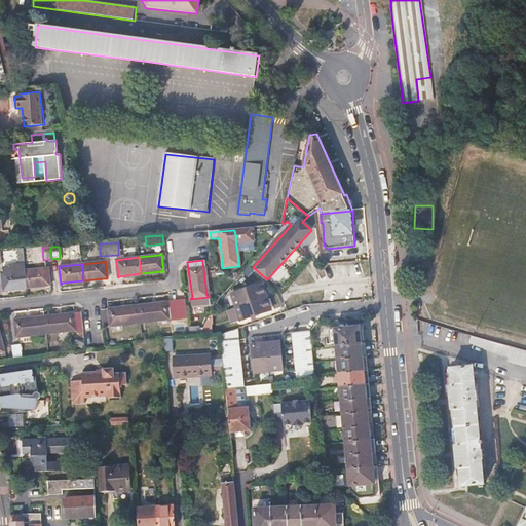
[(45,268),(26,270),(27,288),(47,285),(50,286),(48,267),(45,268)]
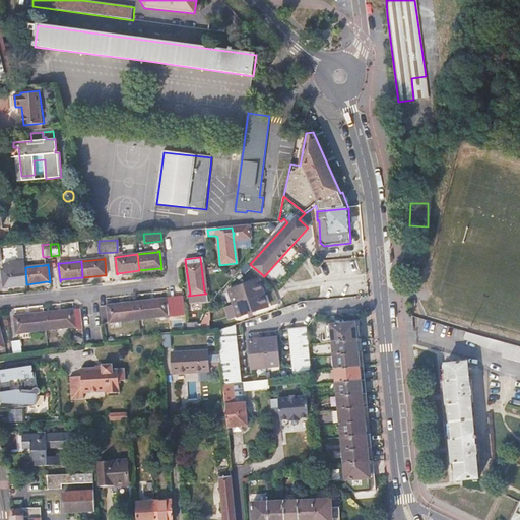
[(26,284),(25,267),(3,269),(1,269),(3,287),(7,286),(26,284)]
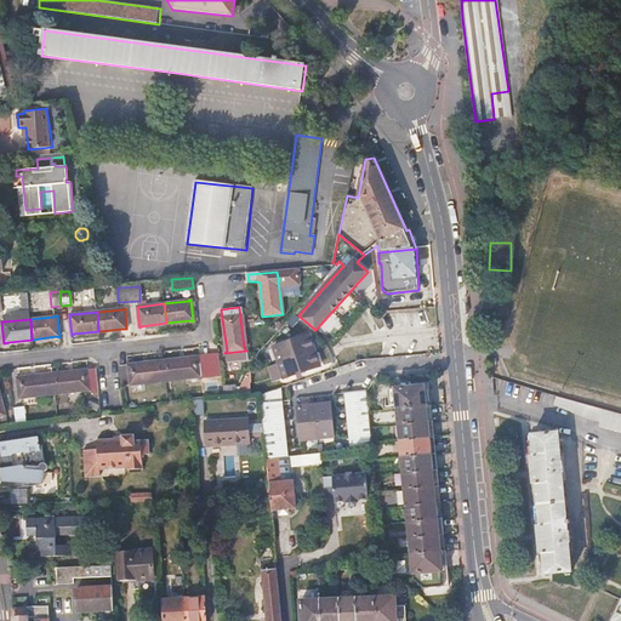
[(271,345),(279,377),(317,368),(308,335),(271,345)]
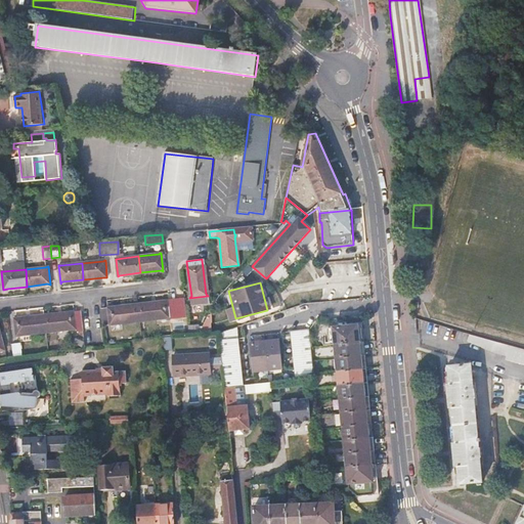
[(137,305),(139,321),(176,316),(178,317),(176,299),(174,300),(137,305)]
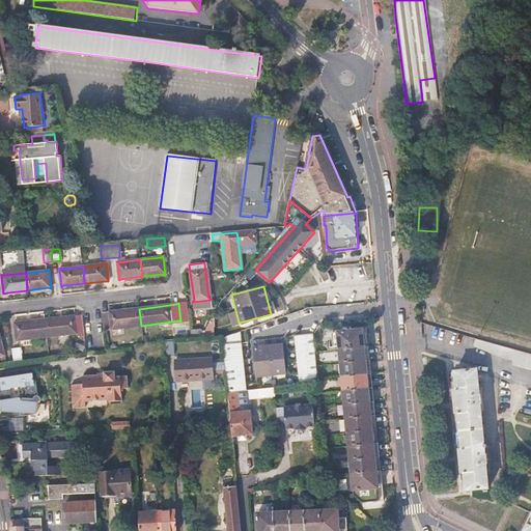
[(102,313),(104,331),(141,326),(139,309),(102,313)]
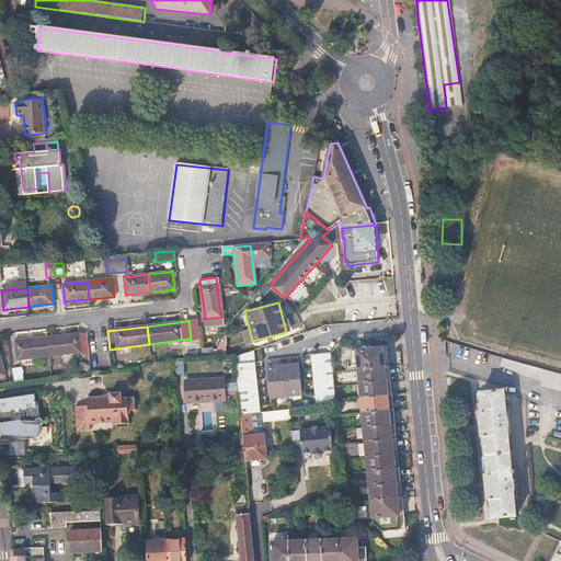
[(18,341),(15,341),(18,359),(20,359),(76,353),(81,353),(80,334),(78,334),(77,335),(18,341)]
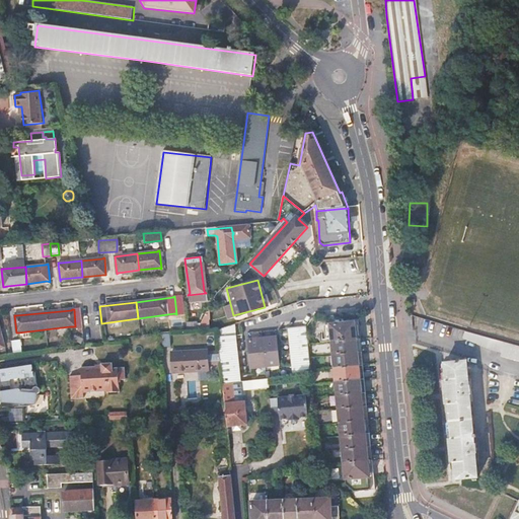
[(187,318),(189,329),(196,327),(194,318),(187,318)]
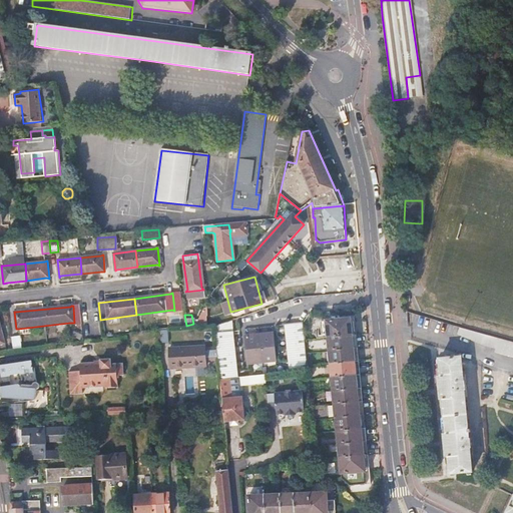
[(327,322),(328,338),(357,336),(355,320),(327,322)]
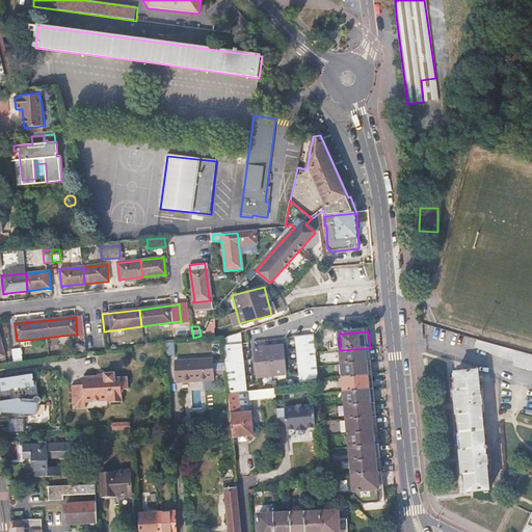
[(240,392),(234,333),(222,337),(222,338),(229,394),(240,392)]
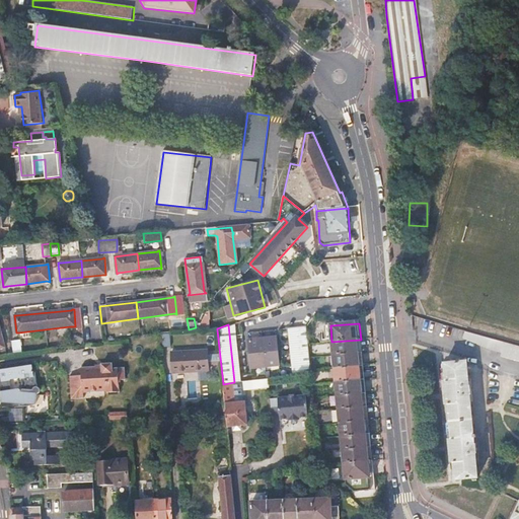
[(311,375),(307,326),(290,327),(294,376),(311,375)]
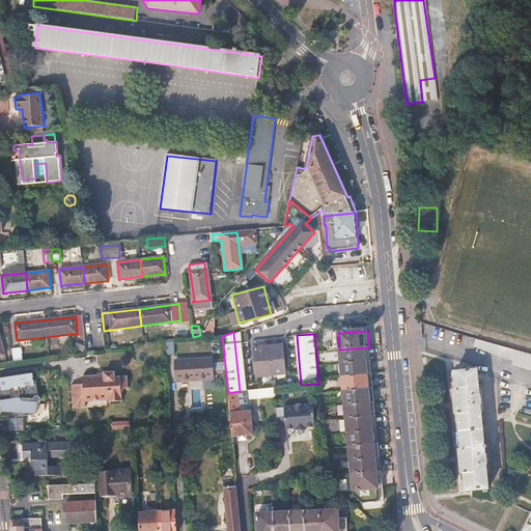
[(105,340),(106,347),(121,345),(120,338),(105,340)]
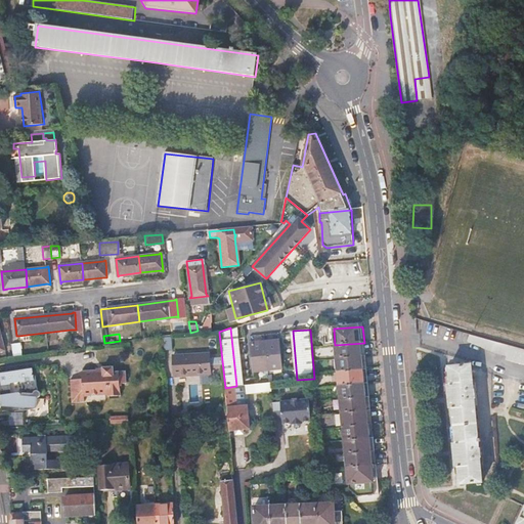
[(523,350),(511,347),(470,335),(469,343),(495,352),(509,356),(508,360),(523,363),(523,350)]
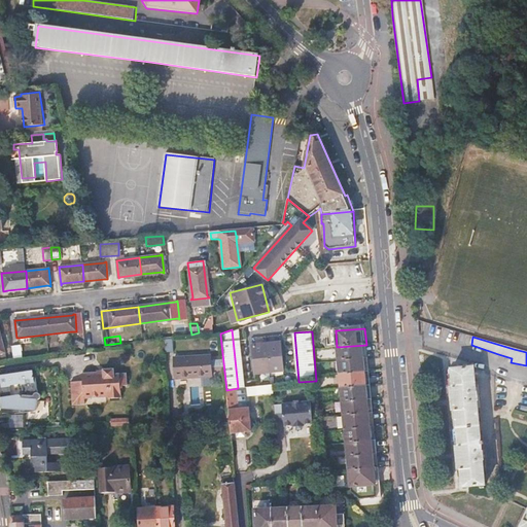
[(526,343),(516,341),(514,349),(526,352),(526,343)]
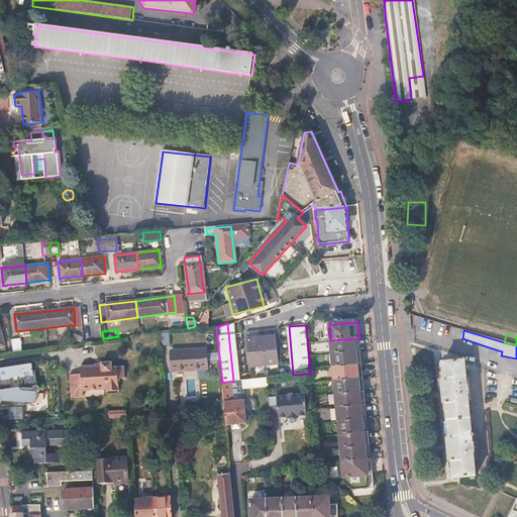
[(271,336),(243,339),(246,368),(274,365),(271,336)]
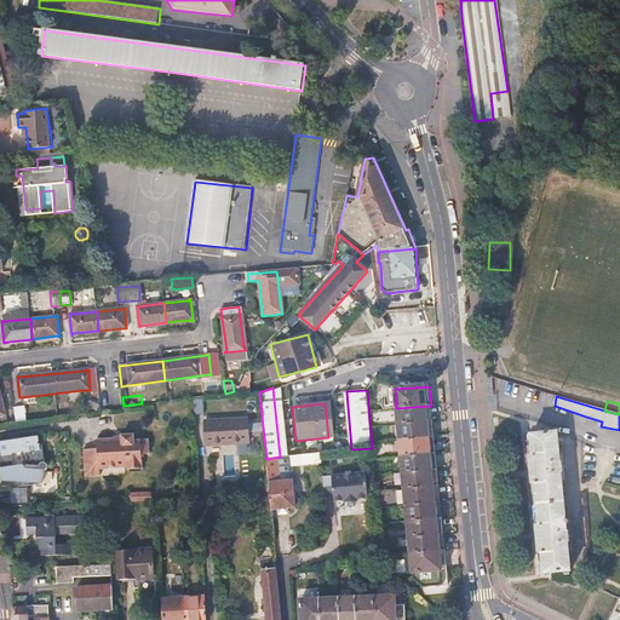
[(431,406),(396,408),(397,425),(432,422),(431,406)]
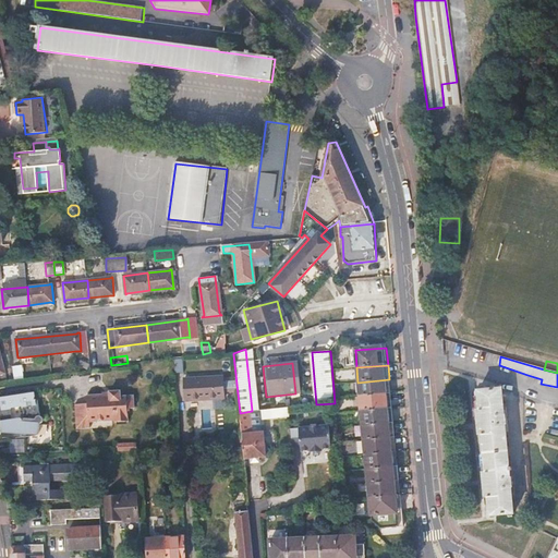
[(346,371),(334,370),(332,379),(344,380),(346,371)]
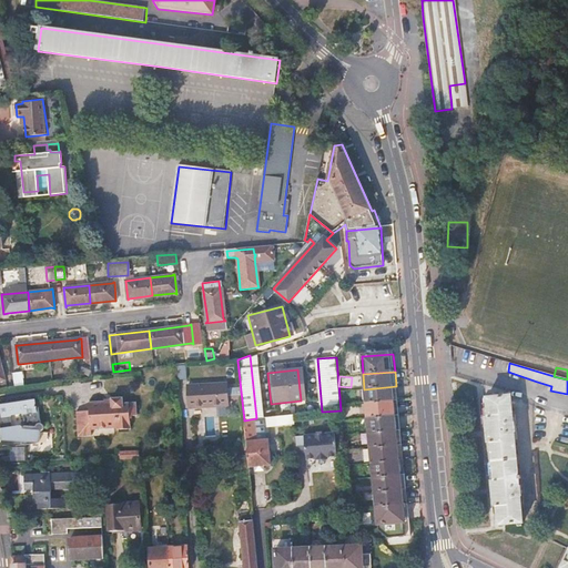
[(227,383),(188,384),(189,406),(229,404),(227,383)]
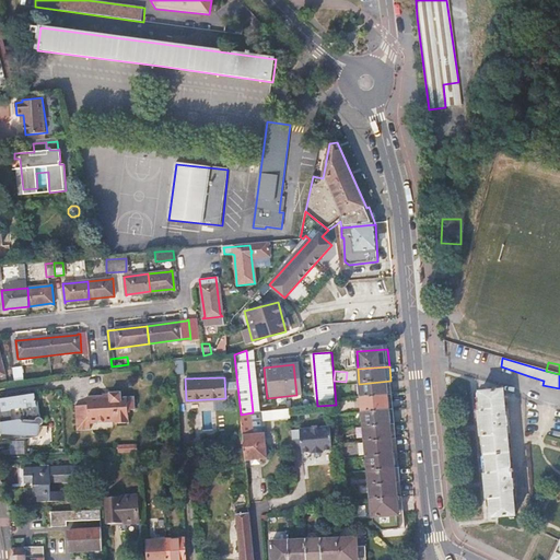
[(391,381),(359,384),(361,399),(392,396),(391,381)]
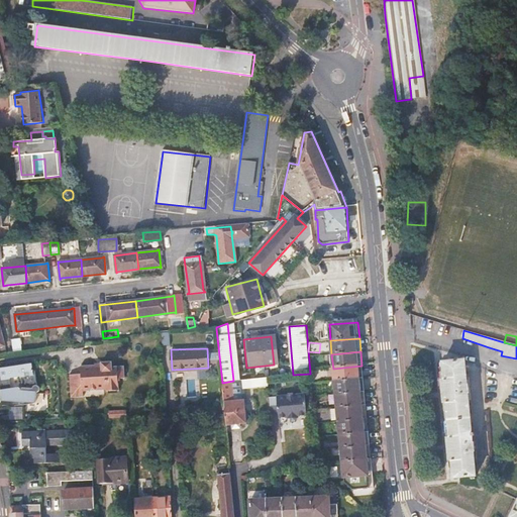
[(124,379),(123,367),(111,367),(110,362),(100,362),(100,365),(80,366),(81,374),(68,375),(70,397),(82,397),(82,391),(106,389),(106,392),(117,391),(117,379),(124,379)]
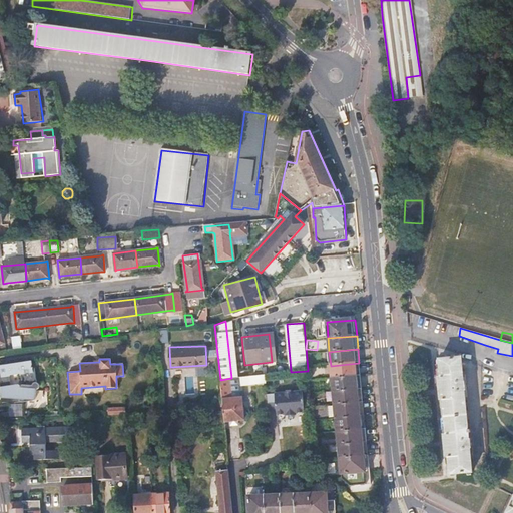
[(459,474),(473,473),(466,389),(463,359),(447,360),(438,361),(448,475),(459,474)]
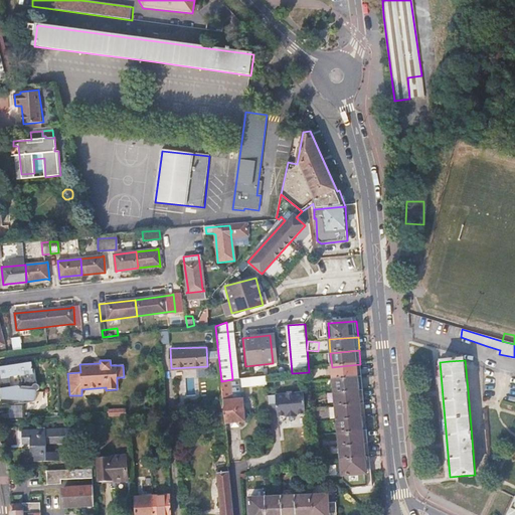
[(31,362),(0,365),(0,385),(0,386),(0,385),(0,396),(1,403),(35,401),(35,391),(37,391),(39,389),(39,386),(38,384),(37,383),(36,383),(35,383),(33,369),(31,369),(31,362)]
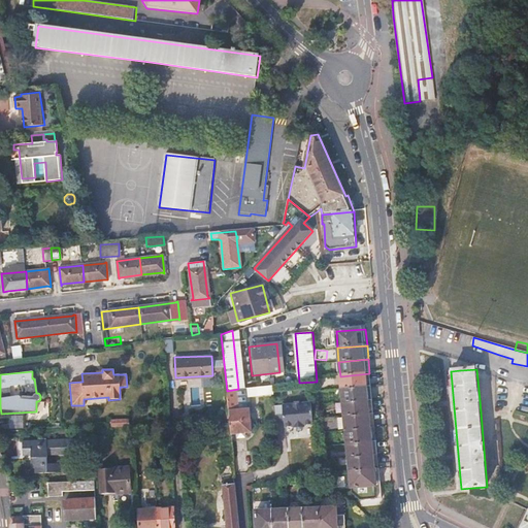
[(369,373),(340,376),(341,389),(370,387),(369,373)]
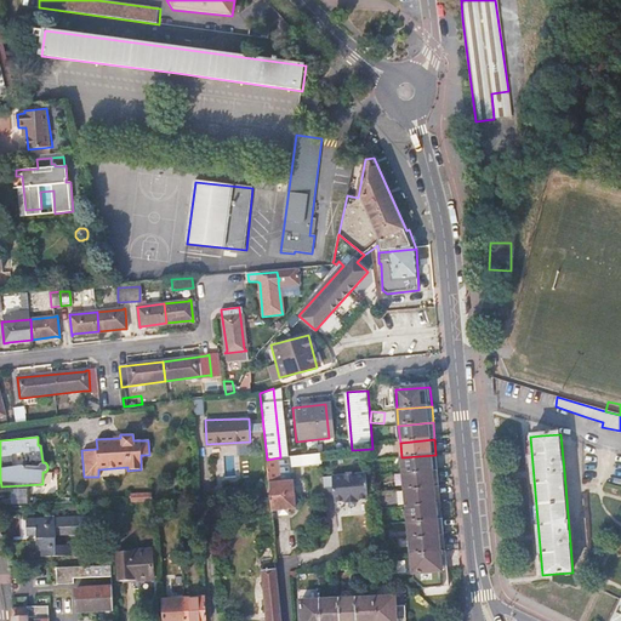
[(436,455),(402,457),(403,474),(438,471),(436,455)]
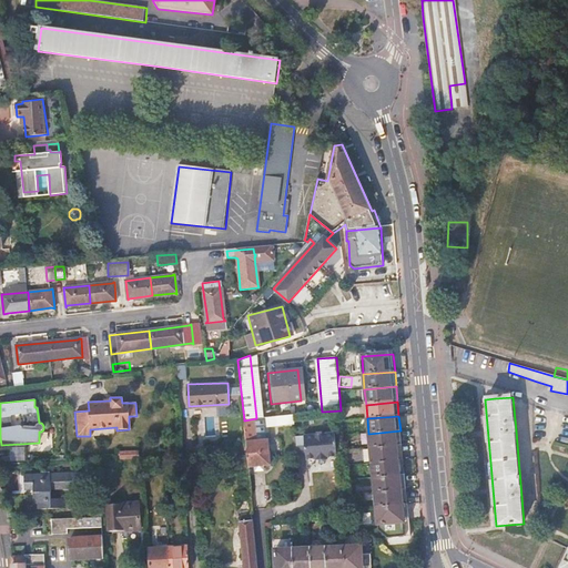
[(266,417),(256,418),(259,440),(267,439),(266,417)]
